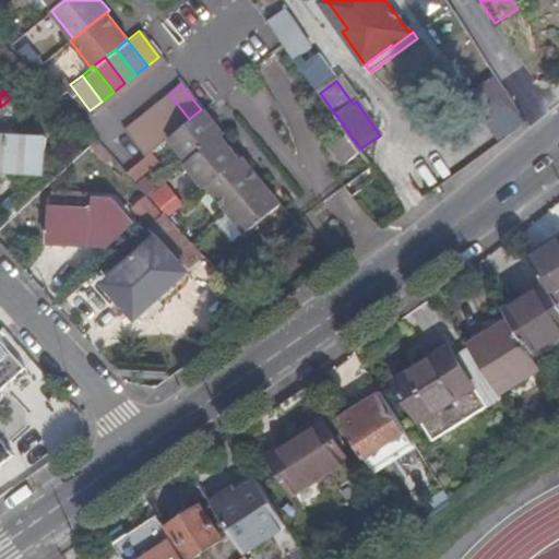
[(157,103),(178,128),(189,119),(169,94),(157,103)]
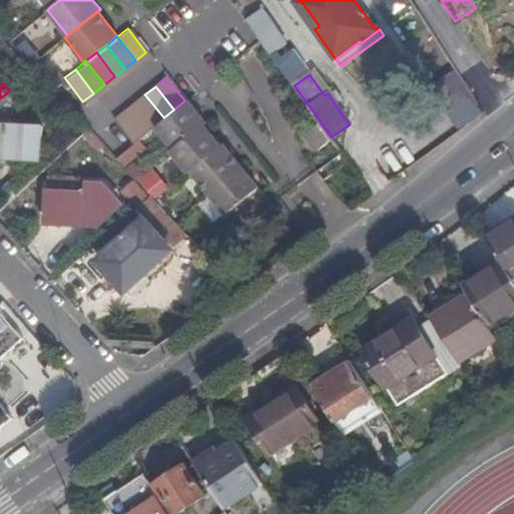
[(145,94),(135,101),(153,125),(164,117),(145,94)]
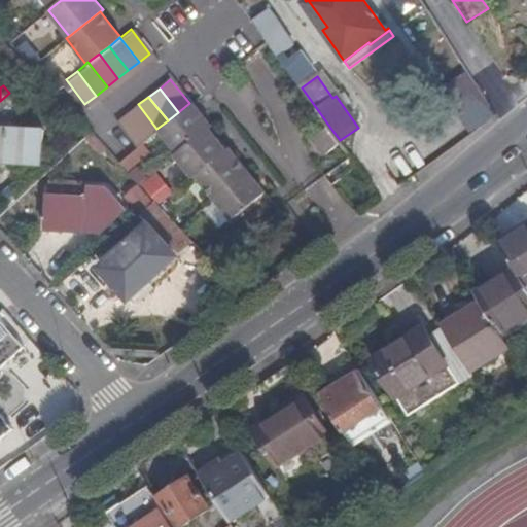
[(156,129),(155,130),(174,152),(205,129),(208,126),(199,113),(190,103),(189,103),(178,112),(168,120),(156,129)]
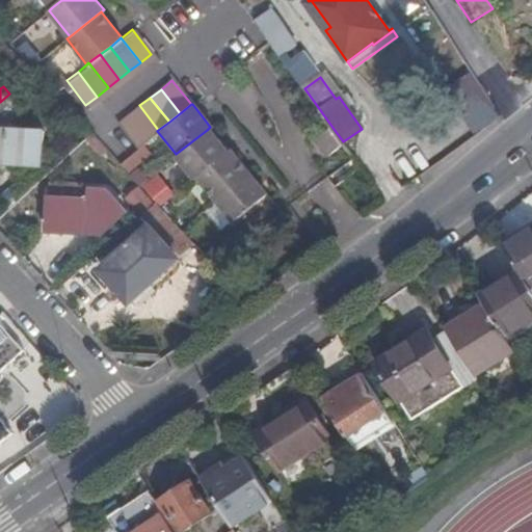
[(128,114),(148,138),(157,131),(158,130),(139,105),(128,114)]
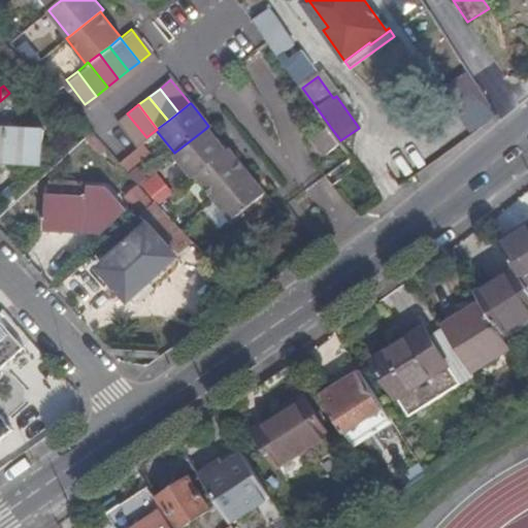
[(135,146),(146,137),(127,113),(117,122),(135,146)]
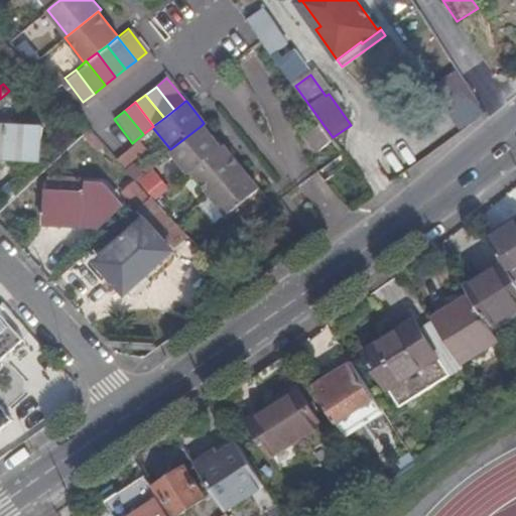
[(0,158),(24,160),(25,125),(0,123),(0,158)]
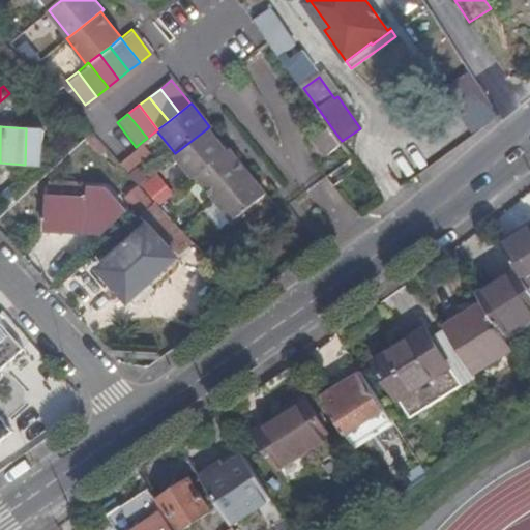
[(344,147),(346,146),(342,141),(332,128),(331,129),(344,147)]
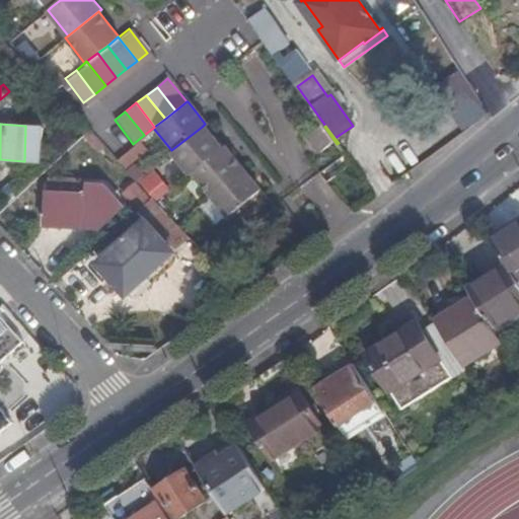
[(202,127),(171,150),(168,153),(186,175),(189,172),(219,149),(211,139),(202,127)]
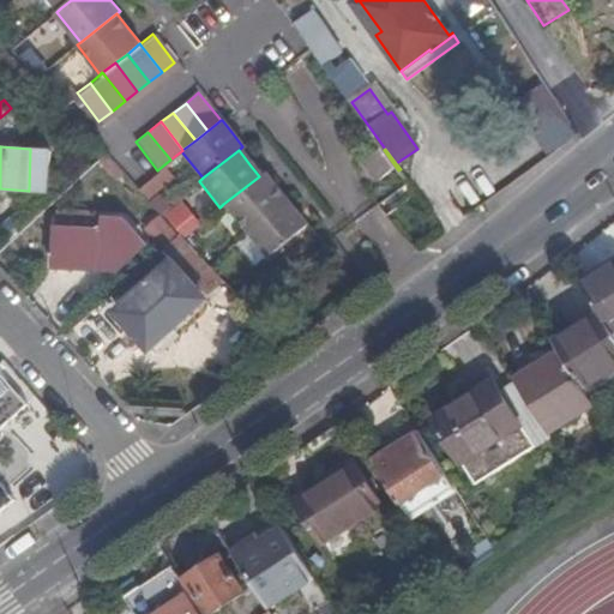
[(380,184),(398,170),(384,150),(366,163),(380,184)]
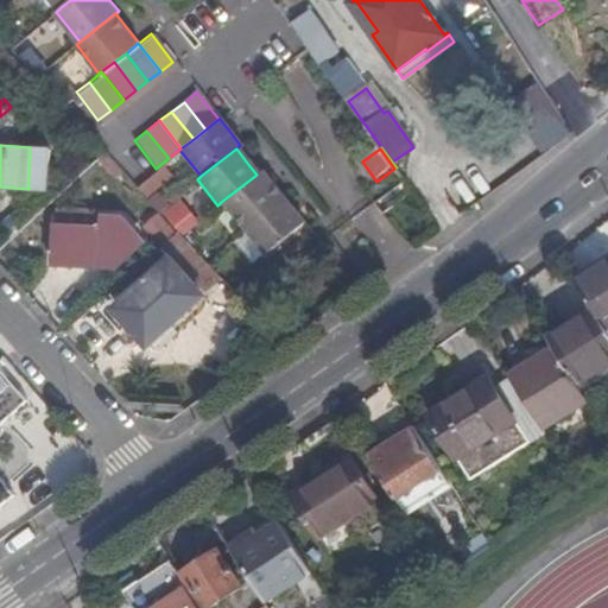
[(159,211),(147,221),(166,244),(196,219),(165,183),(176,175),(166,164),(139,187),(159,211)]
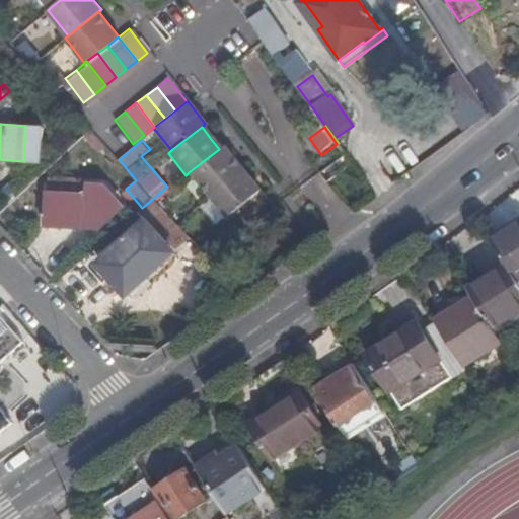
[(219,149),(189,172),(205,194),(238,167),(230,157),(222,146),(219,149)]
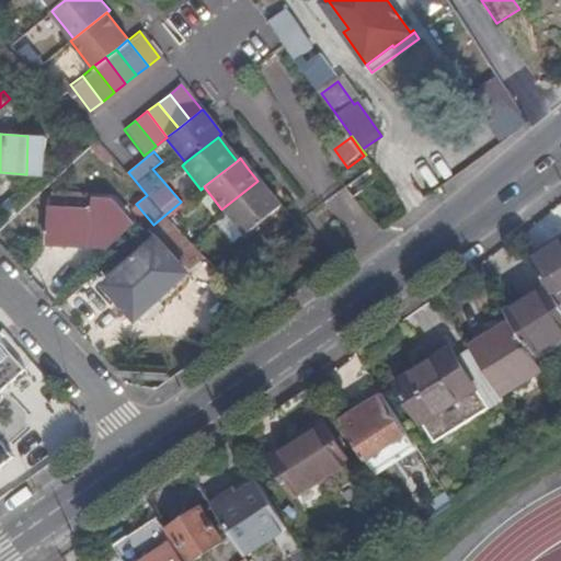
[(268,194),(258,181),(221,209),(240,232),(241,233),(277,205),(268,194)]
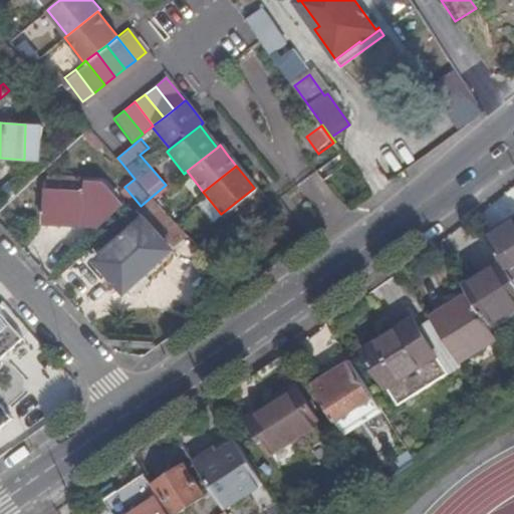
[(59,203),(58,224),(84,226),(85,192),(47,190),(46,202),(59,203)]
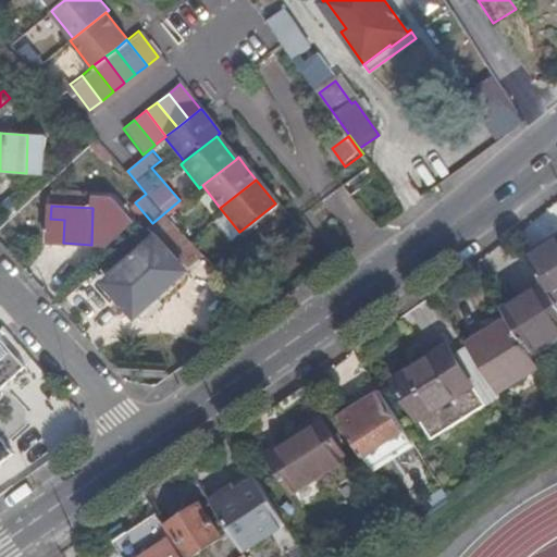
[(226,239),(238,231),(220,208),(209,217),(226,239)]
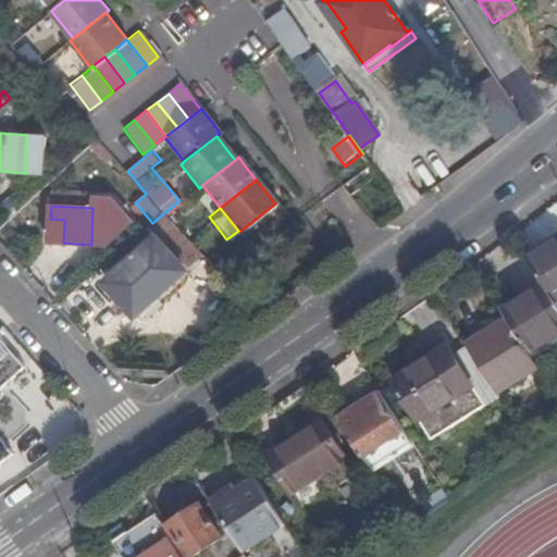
[(49,243),(63,243),(64,220),(50,219),(49,243)]
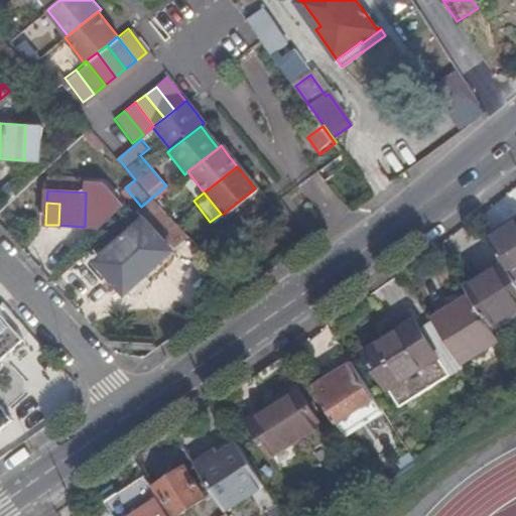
[(515,219),(486,238),(501,262),(511,278),(515,274),(515,219)]
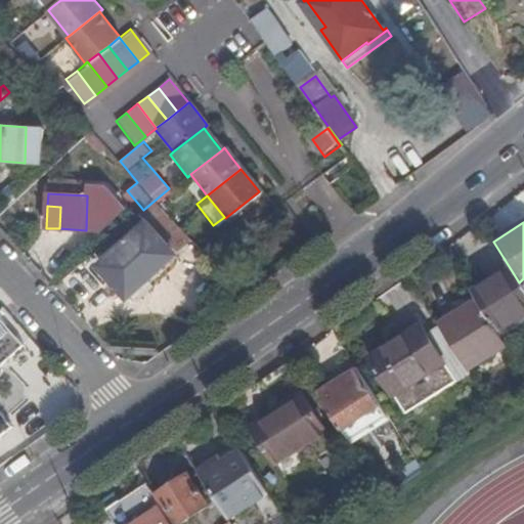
[(147,223),(101,265),(128,296),(175,255),(147,223)]
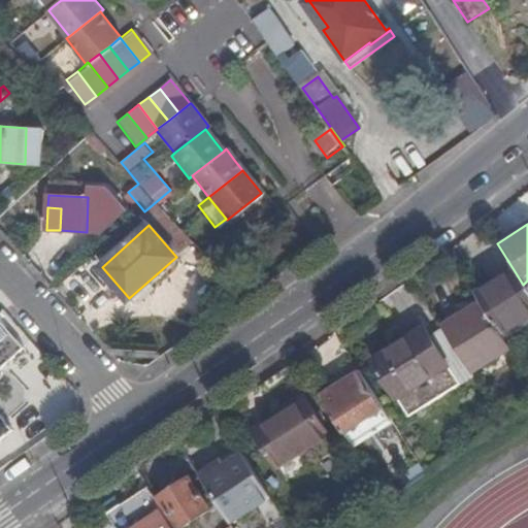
[(185,235),(170,248),(177,256),(192,242),(185,235)]
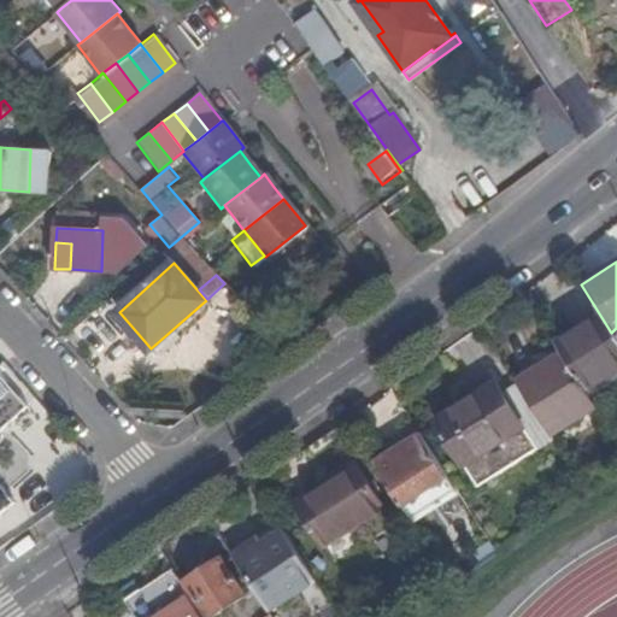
[(599,313),(553,341),(559,352),(585,391),(616,370),(616,341),(611,333),(599,313)]
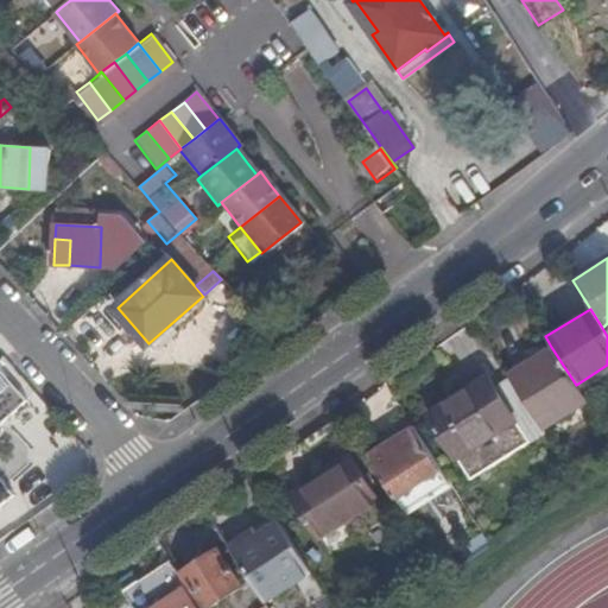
[(507,374),(539,426),(584,398),(580,391),(576,385),(551,347),(507,374)]
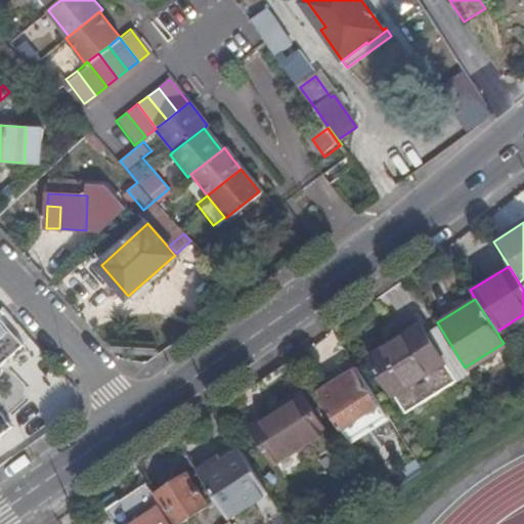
[(523,314),(496,332),(499,337),(523,321),(523,314)]
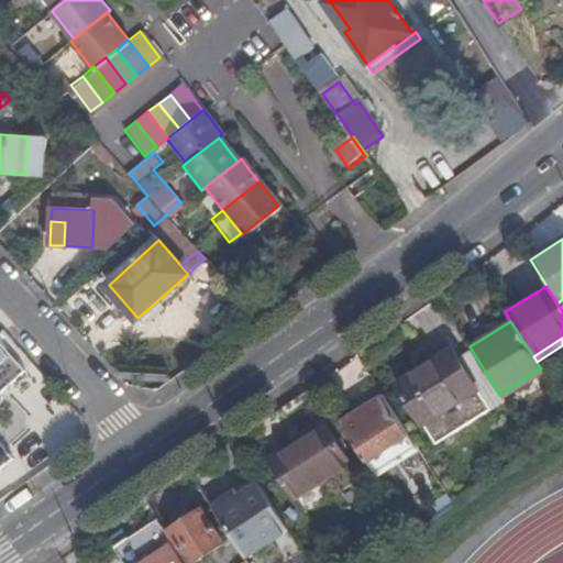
[(0,393),(25,371),(0,341),(0,470),(13,457),(0,442),(0,393)]
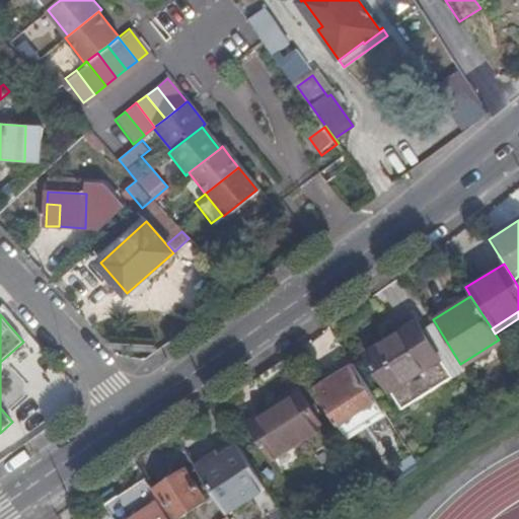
[(433,319),(432,319),(419,327),(417,323),(366,355),(401,410),(451,378),(447,372),(460,364),(433,319)]
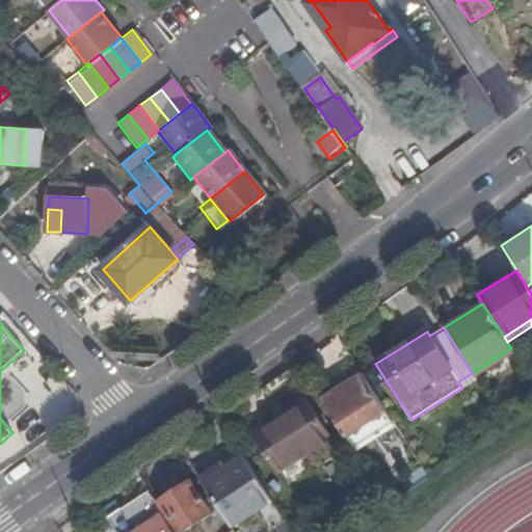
[(362,374),(321,399),(345,436),(386,411),(362,374)]
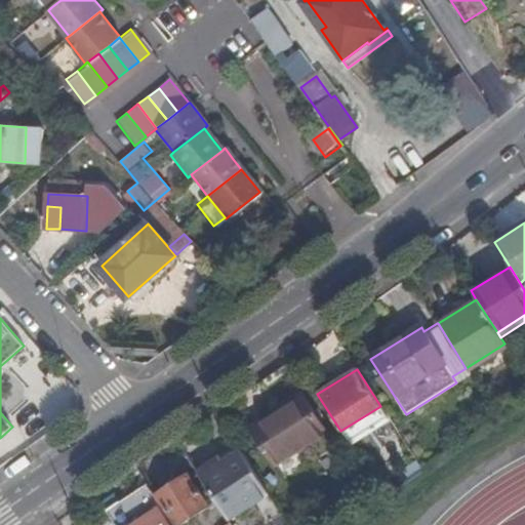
[(281,410),(275,414),(296,449),(325,431),(301,393),(279,407),(281,410)]
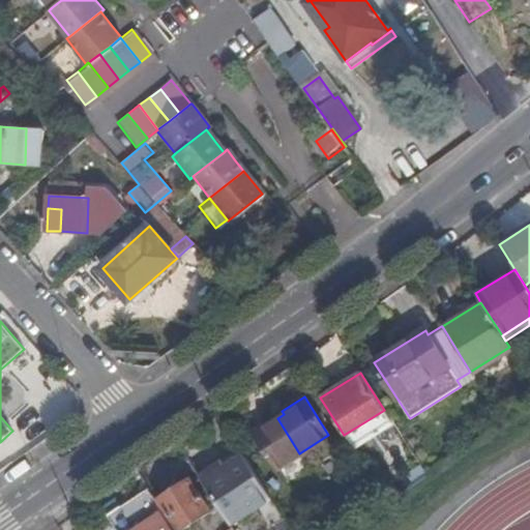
[(280,407),(273,411),(277,418),(284,414),(282,411),(280,407)]
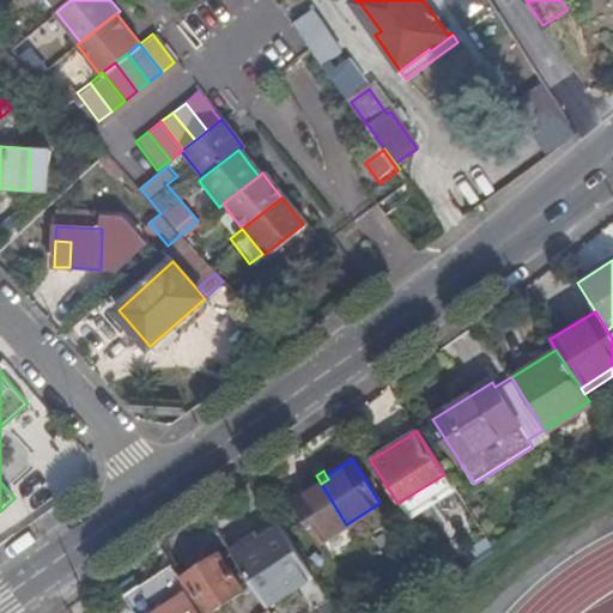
[(321,484),(316,475),(290,493),(295,502),(321,484)]
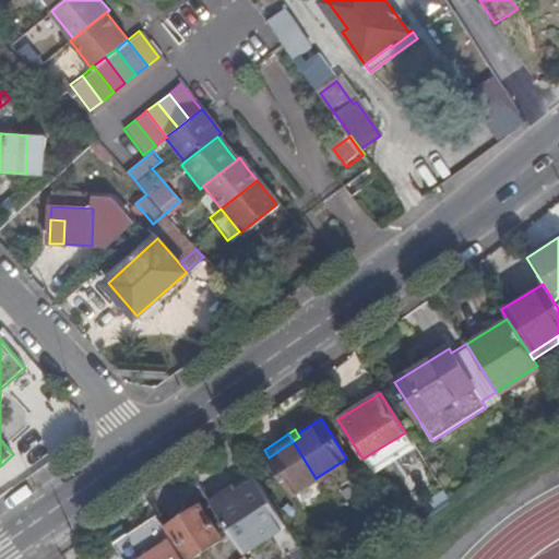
[(293,441),(269,458),(293,494),(316,478),(293,441)]
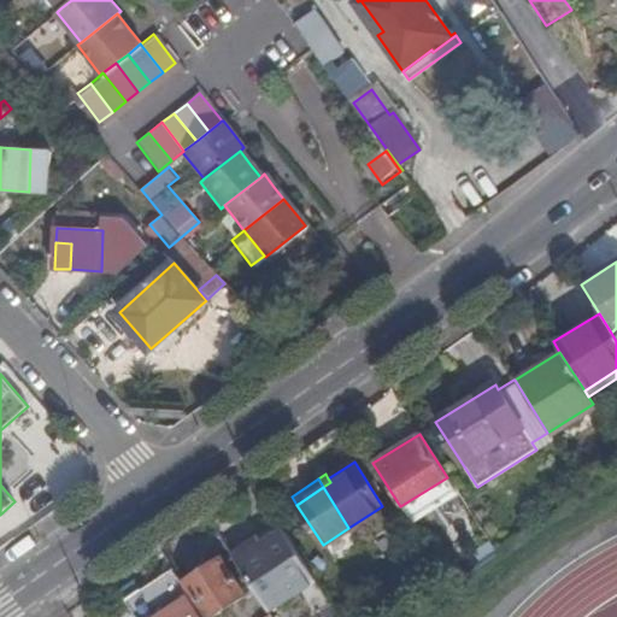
[(277,519),(230,550),(235,558),(283,527),(277,519)]
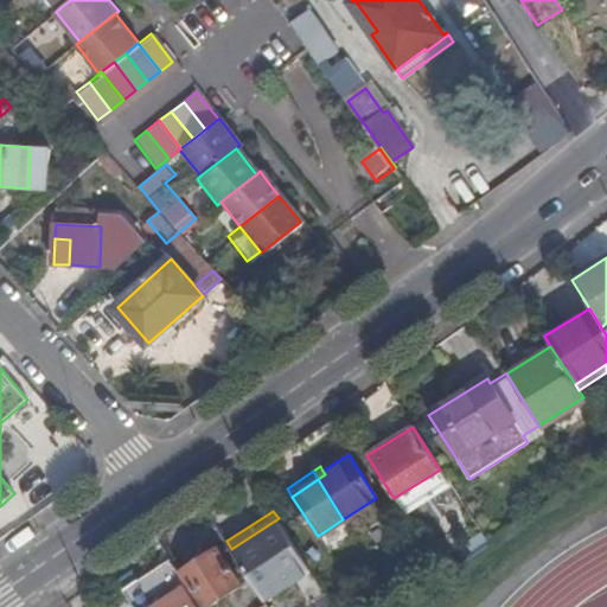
[(279,518),(231,549),(264,600),(311,569),(279,518)]
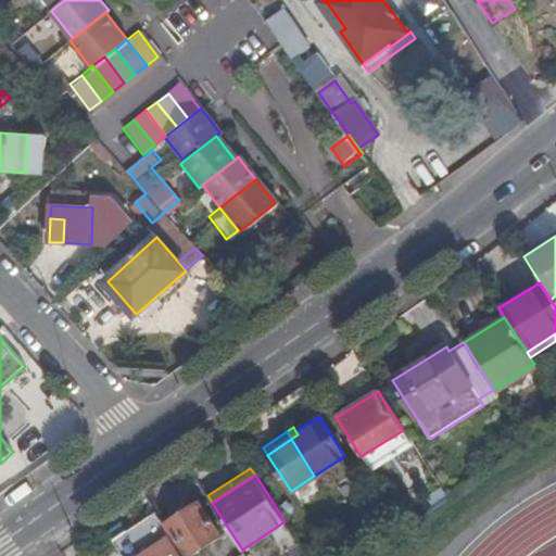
[(189,555),(219,536),(200,504),(168,525),(189,555)]
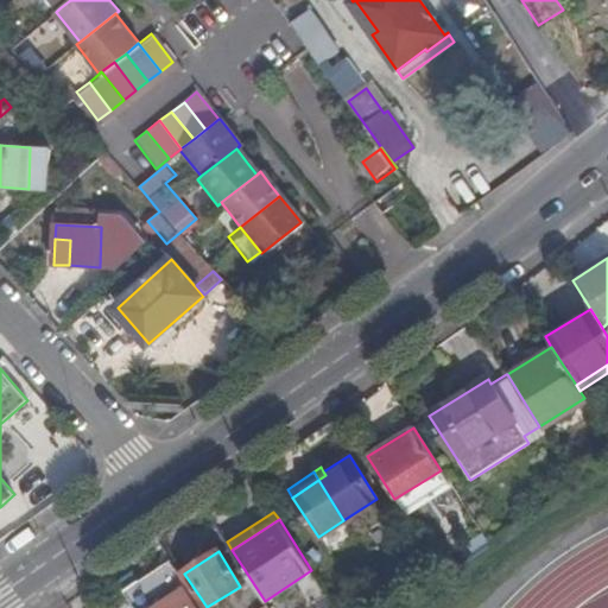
[(134,607),(202,607),(172,561),(125,591),(134,607)]
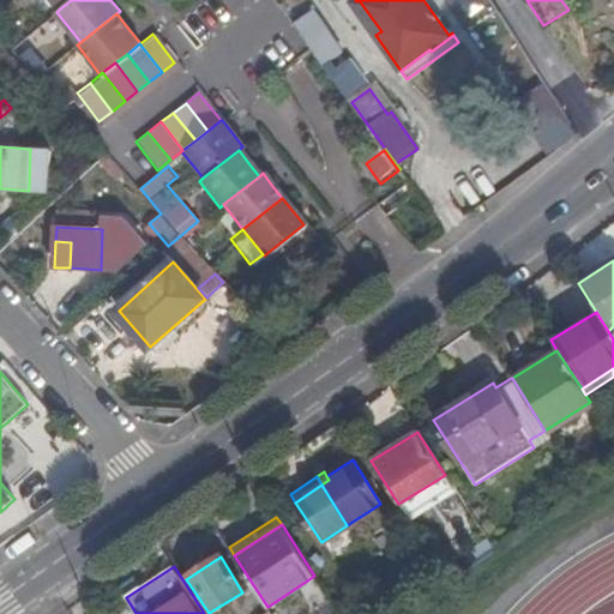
[(323,613),(338,613),(325,593),(314,600),(323,613)]
